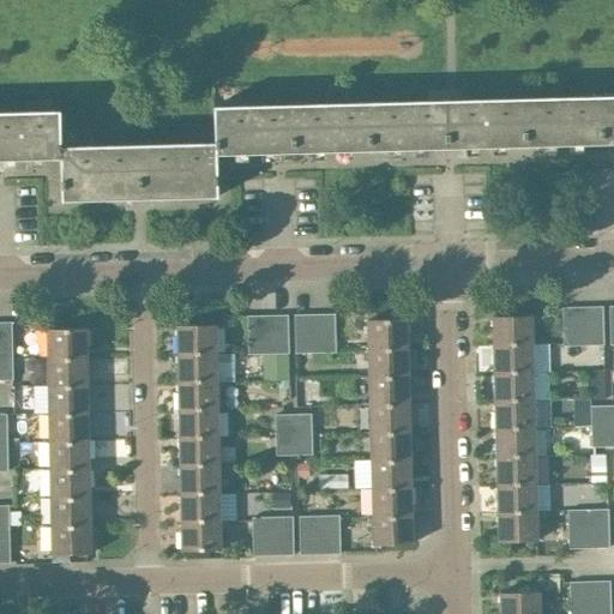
[(613,96),(476,100),(477,113),(475,113),(475,115),(477,115),(477,126),(488,125),(489,146),(613,143),(613,96)]
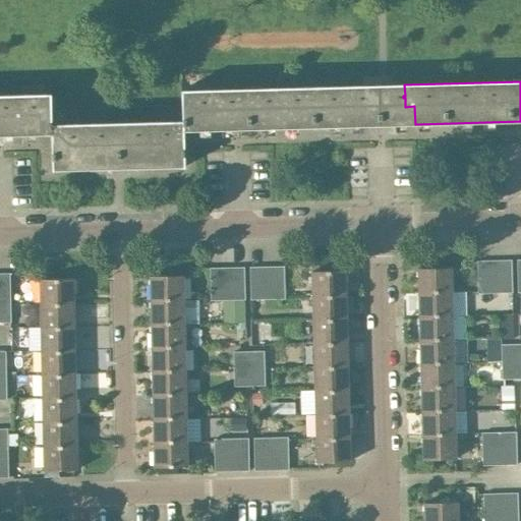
[(341,108),(341,126),(382,125),(415,124),(414,106),(405,107),(405,98),(403,98),(403,96),(405,96),(404,84),(383,85),(350,87),(350,98),(352,98),(352,99),(350,100),(350,108),(341,108)]
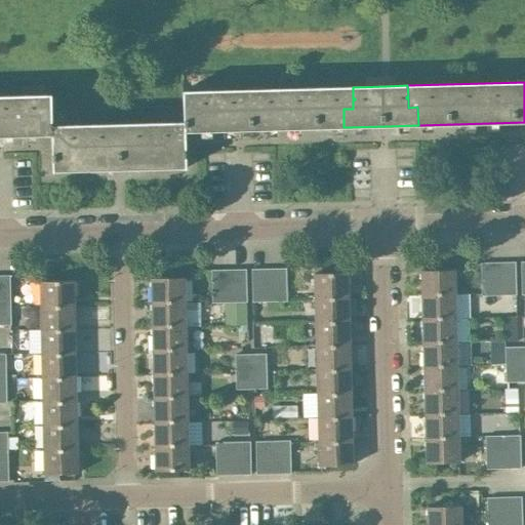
[(52,126),(52,110),(51,95),(0,96),(0,136),(52,135),(53,172),(55,172),(54,166),(186,163),(186,168),(187,168),(186,131),(344,127),(344,109),(353,109),(353,101),(355,99),(355,98),(353,98),(353,87),(184,91),(185,123),(52,126)]
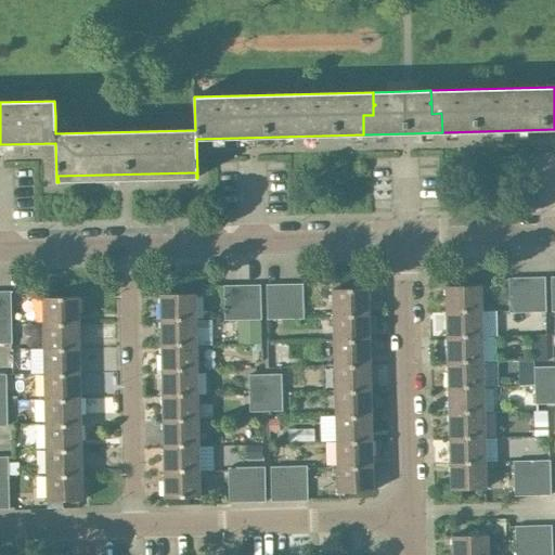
[(524,304),(523,278),(510,279),(511,305),(524,304)]
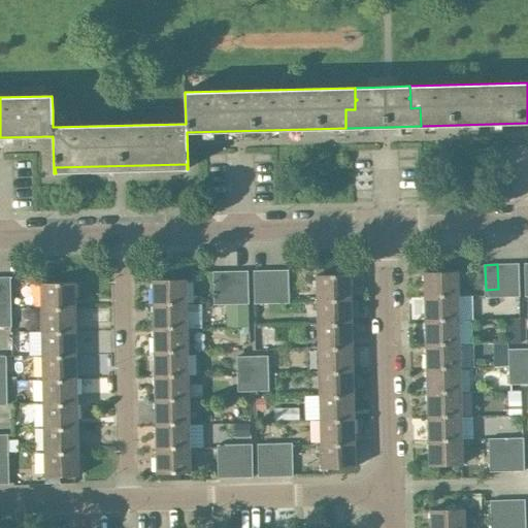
[(508,289),(507,264),(497,264),(498,289),(508,289)]
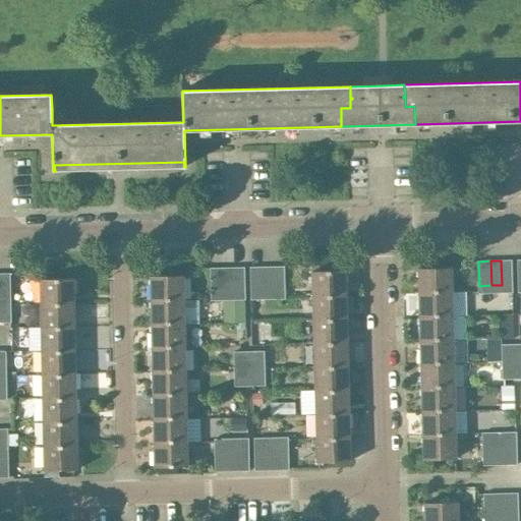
[(512,261),(501,261),(502,285),(513,285),(512,261)]
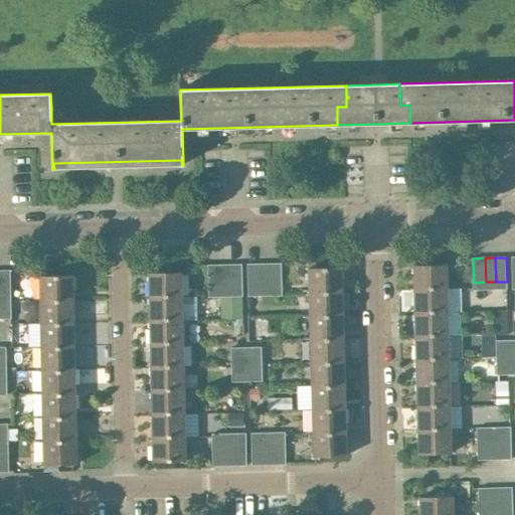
[(272,297),(271,264),(260,265),(261,297),(272,297)]
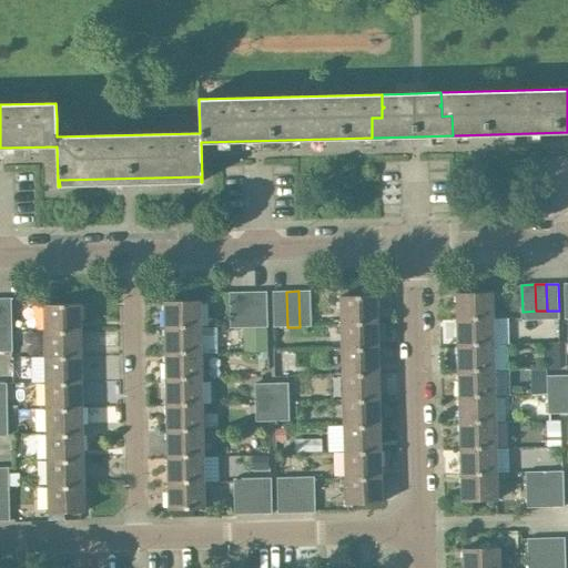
[(311,326),(311,291),(298,291),(300,327),(311,326)]
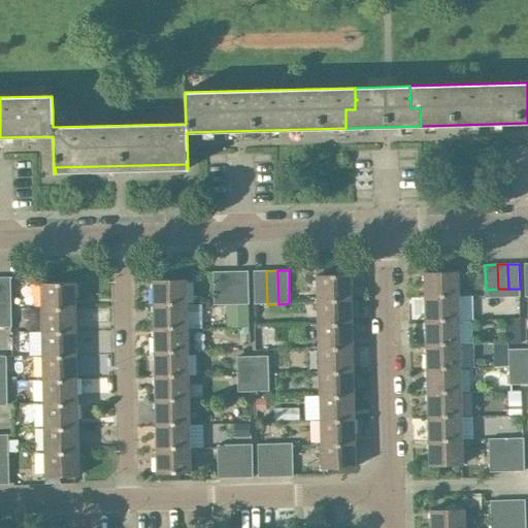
[(238,304),(237,271),(226,272),(227,305),(238,304)]
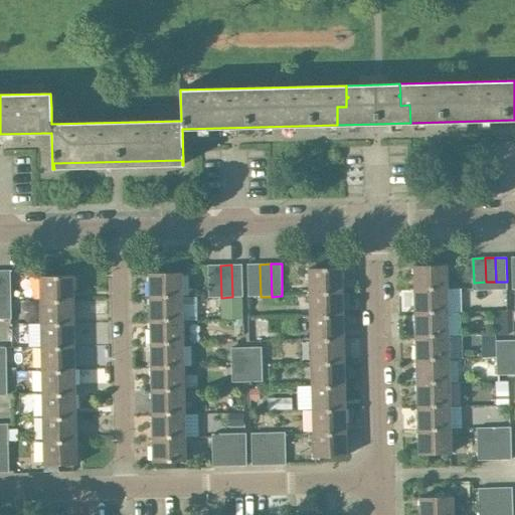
[(242,265),(231,265),(232,297),(242,297),(242,265)]
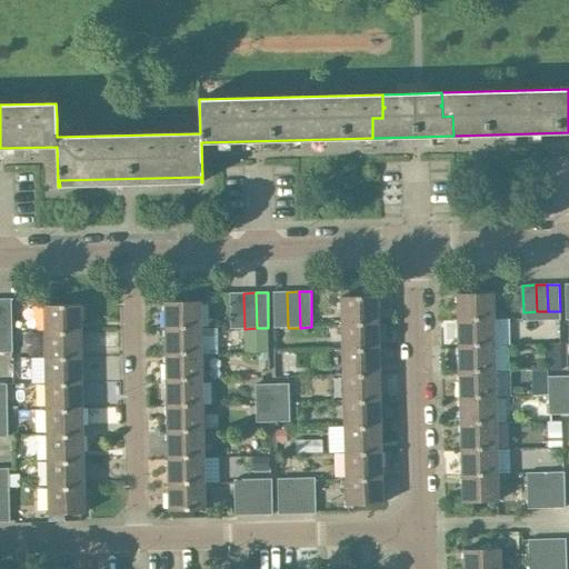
[(288,328),(287,292),(273,292),(275,328),(288,328)]
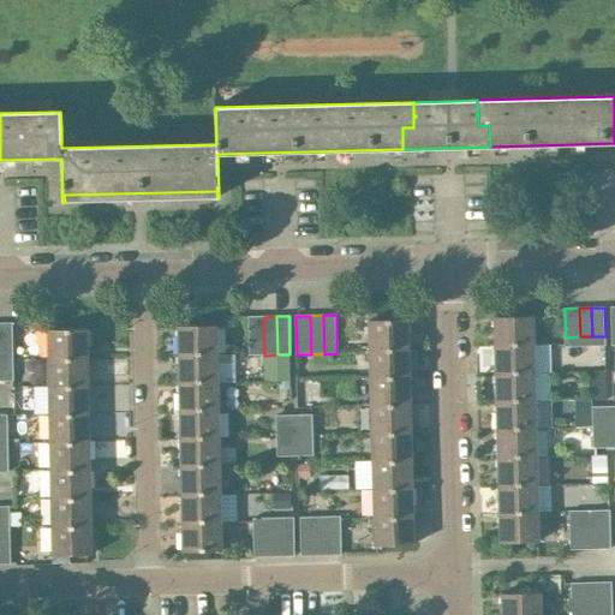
[(535,316),(494,316),(495,346),(535,345),(535,316)]
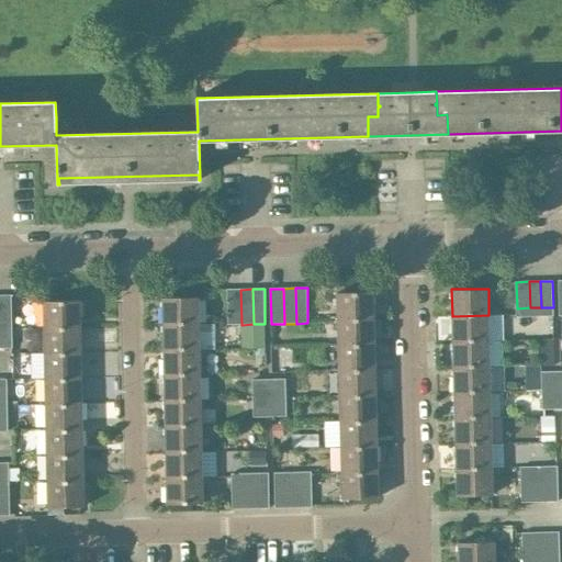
[(242,325),(240,290),(227,290),(228,325),(242,325)]
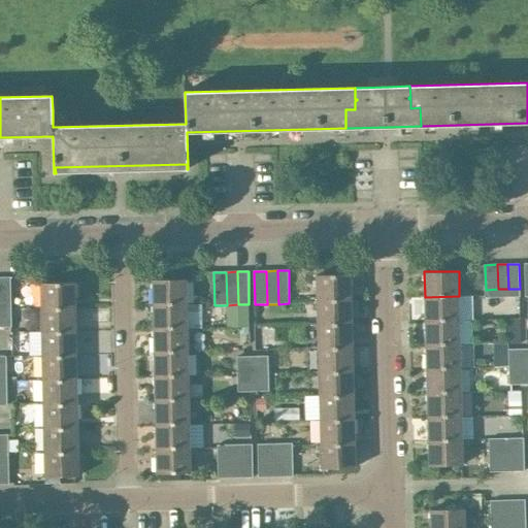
[(352,299),(351,274),(317,275),(318,299),(352,299)]
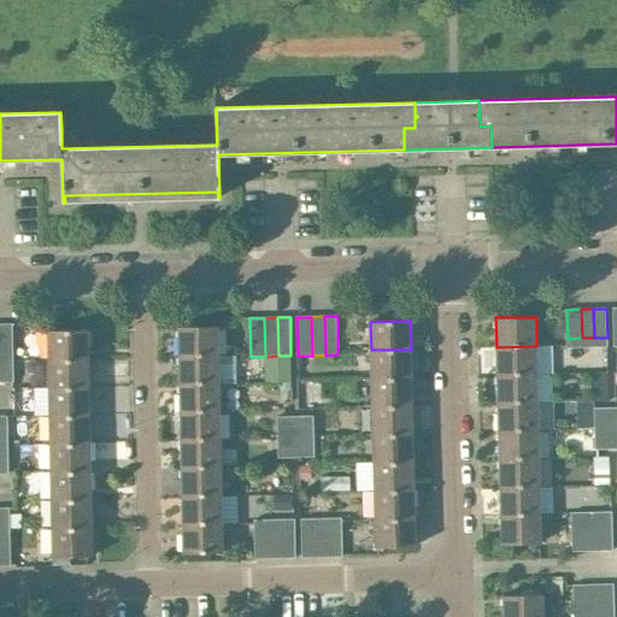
[(0,353),(13,353),(12,324),(0,324),(0,353)]
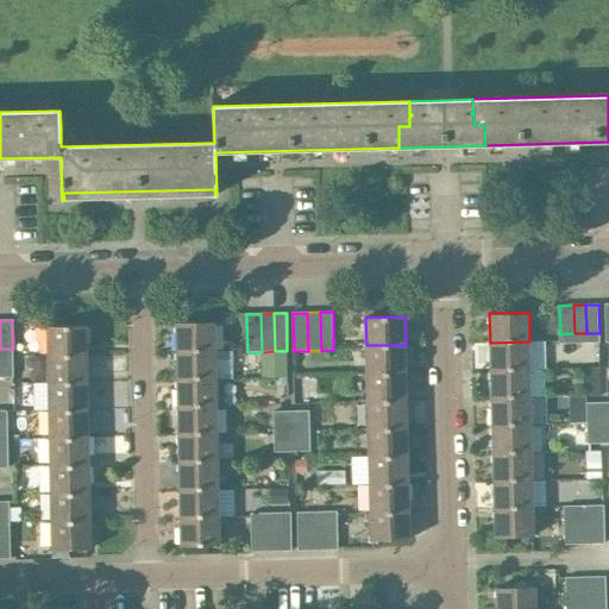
[(215,322),(176,324),(176,351),(215,351),(215,322)]
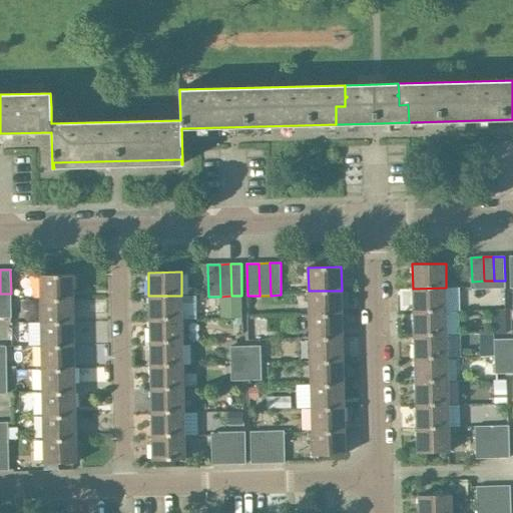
[(72,299),(72,276),(39,276),(39,300),(72,299)]
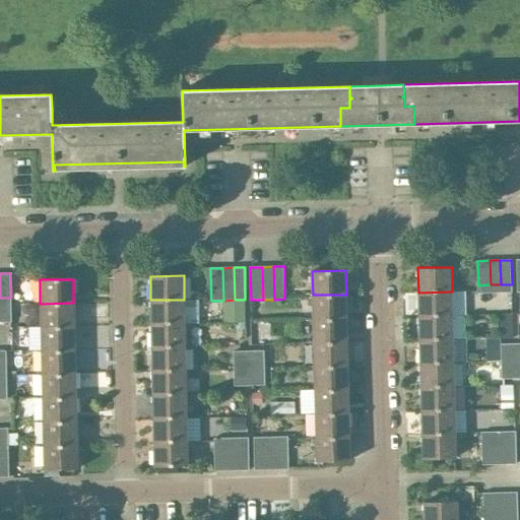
[(512,293),(512,284),(501,284),(491,284),(478,285),(478,294),(512,293)]
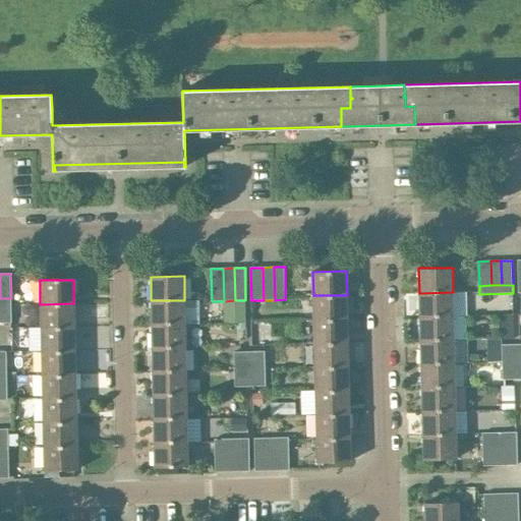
[(454,316),(453,292),(419,293),(419,317),(454,316)]
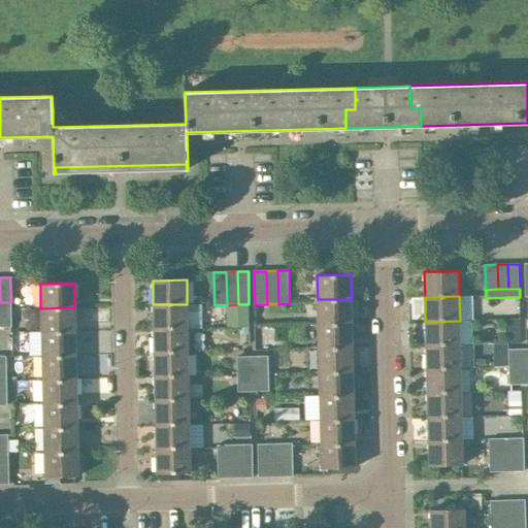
[(352,325),(352,299),(318,299),(318,326),(352,325)]
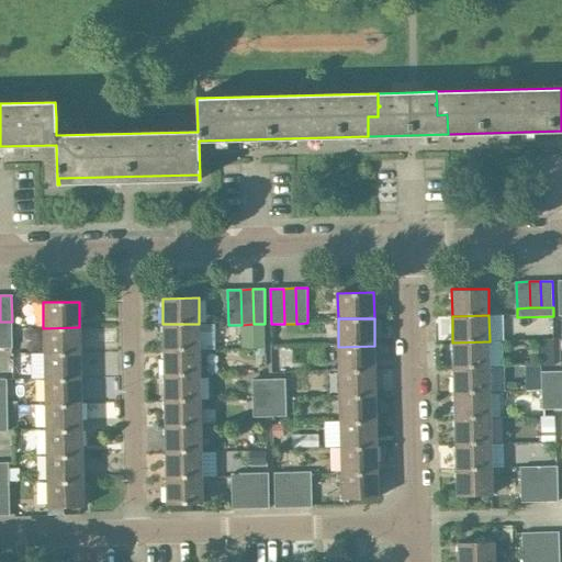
[(0,348),(12,348),(12,322),(0,322),(0,348)]
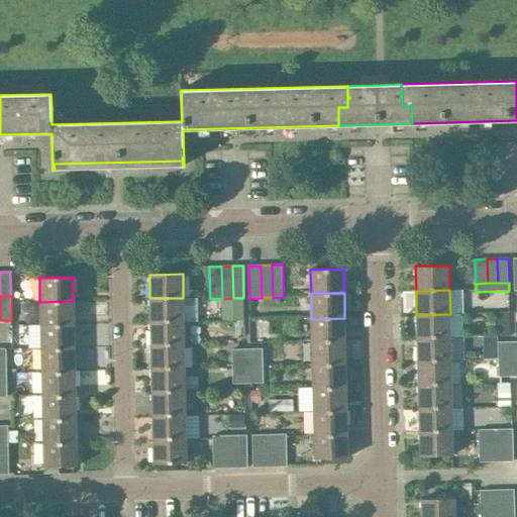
[(184,324),(183,298),(149,298),(150,325),(184,324)]
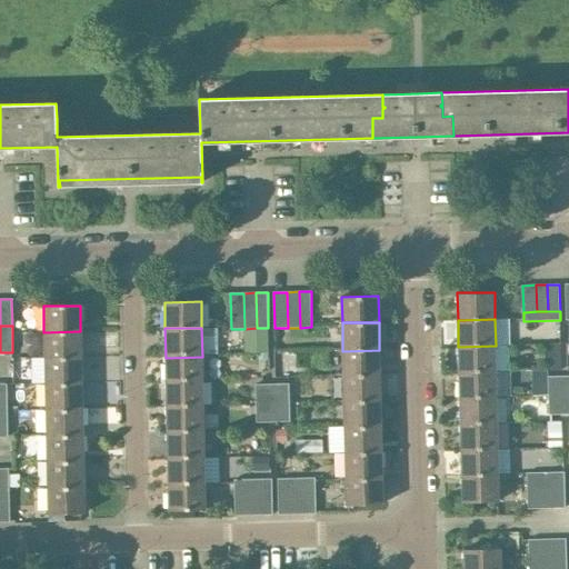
[(81,357),(80,331),(43,332),(45,358),(81,357)]
